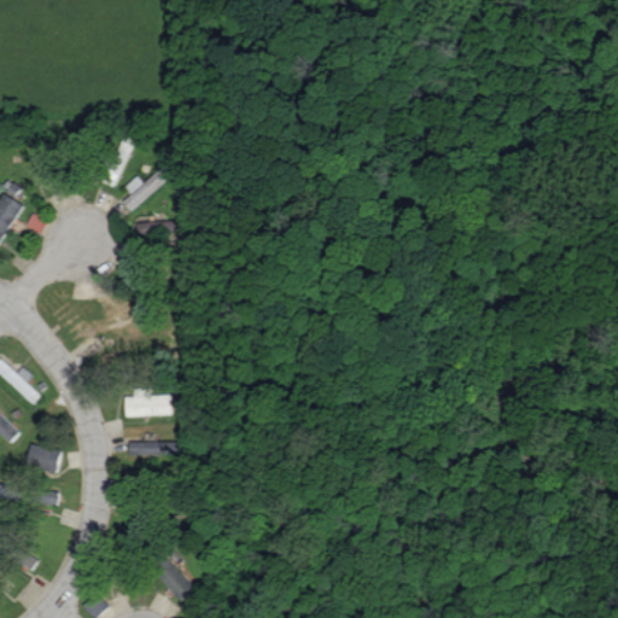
[(178,170),(169,161),(145,181),(139,174),(128,185),(134,192),(124,200),(133,210),(178,170)]
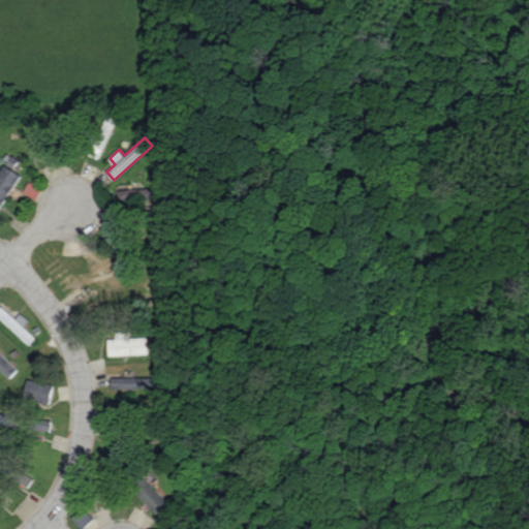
[(0,209),(22,175),(4,163),(0,170),(0,209)]
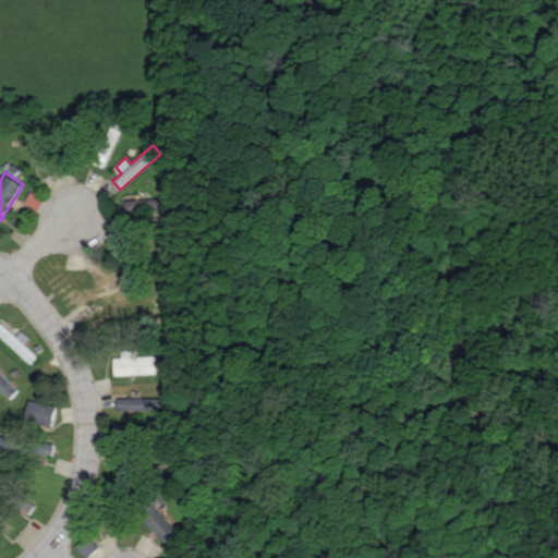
[(45,198),(31,192),(26,203),(40,208),(45,198)]
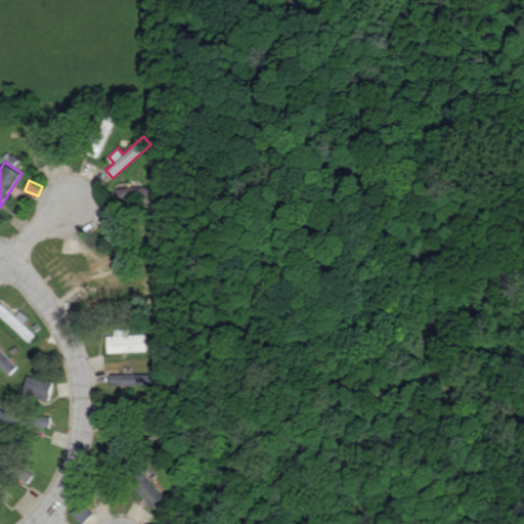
[(119,187),(119,207),(164,205),(163,185),(119,187)]
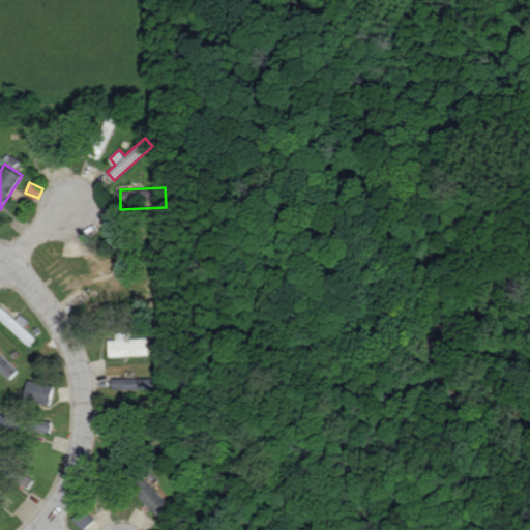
[(24,326),(30,321),(22,313),(17,319),(2,306),(0,307),(0,318),(29,345),(36,337),(24,326)]
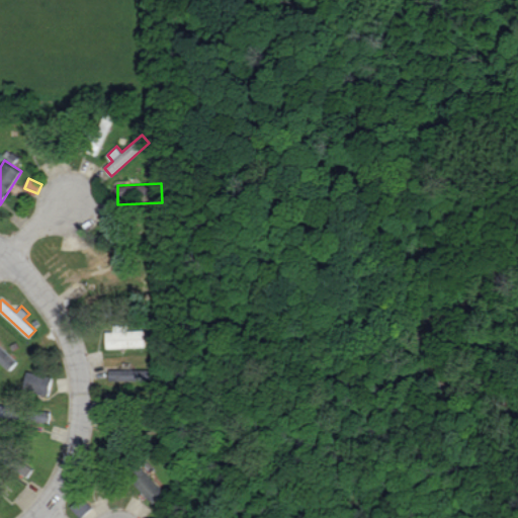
[(127,330),(127,324),(114,325),(114,331),(106,332),(106,348),(146,346),(145,330),(127,330)]
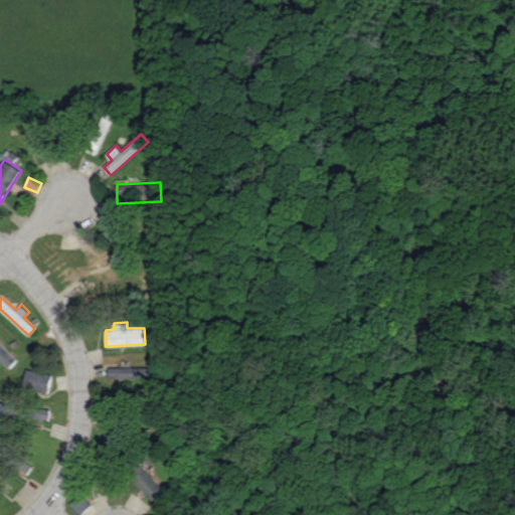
[(17,359),(0,342),(0,359),(9,368),(17,359)]
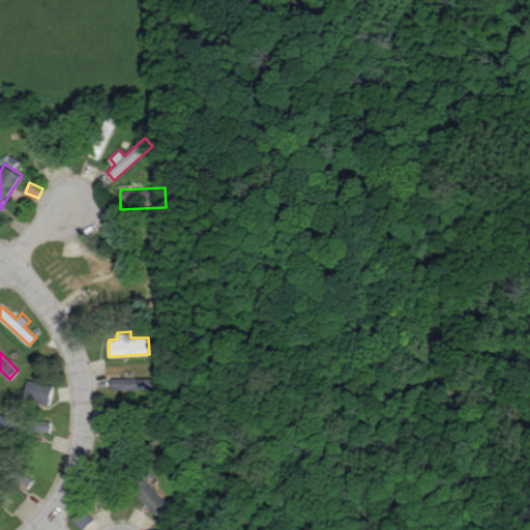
[(113,388),(160,389),(160,379),(113,377),(113,388)]
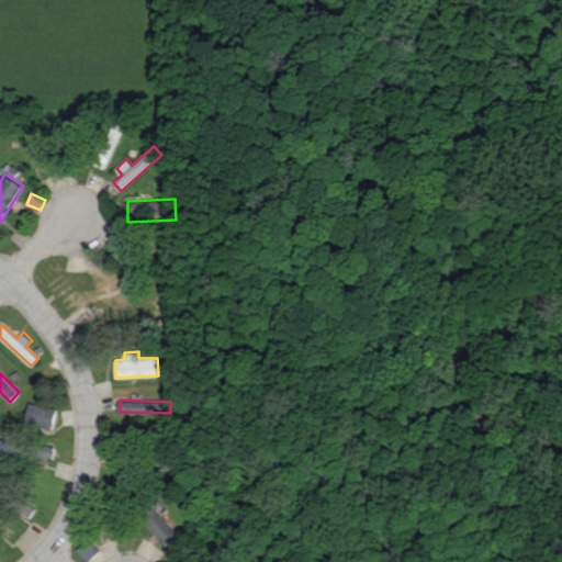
[(25,422),(53,428),(58,408),(31,402),(25,422)]
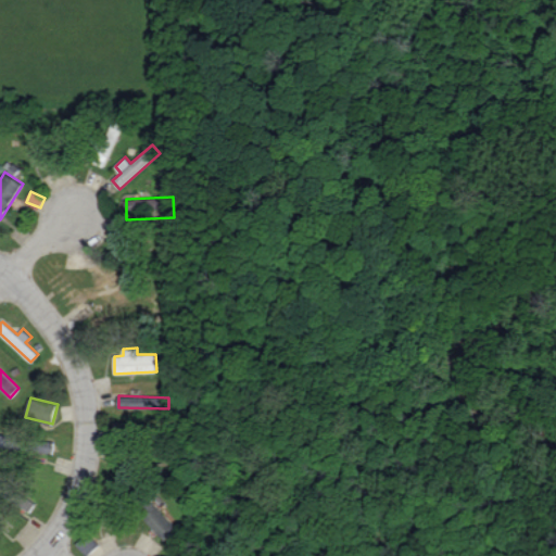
[(0,445),(53,454),(55,442),(0,433),(0,445)]
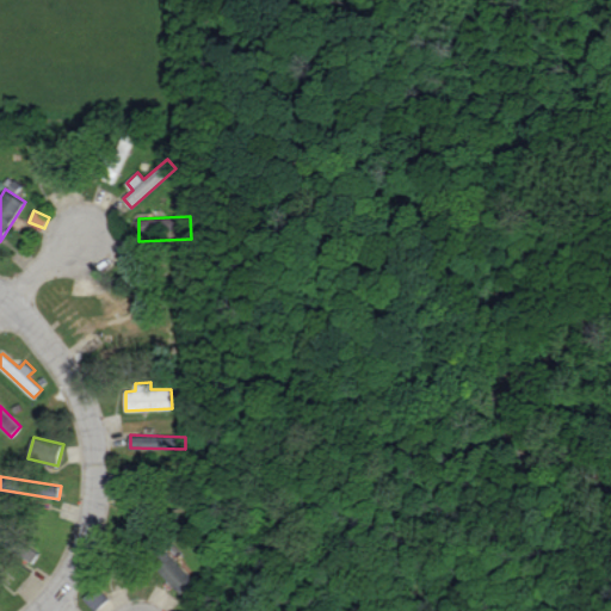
[(0,541),(34,561),(41,549),(0,526),(0,541)]
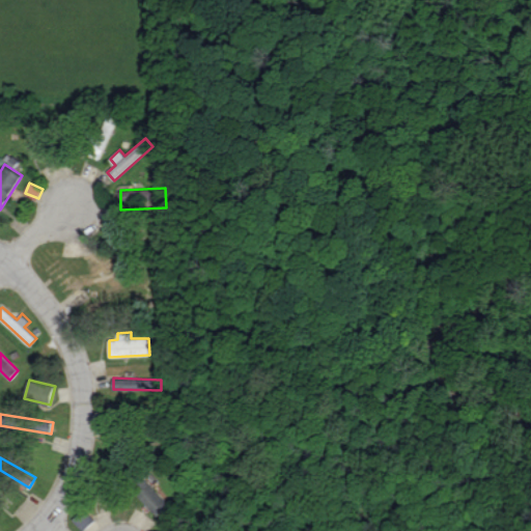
[(169,504),(150,483),(138,496),(157,515),(169,504)]
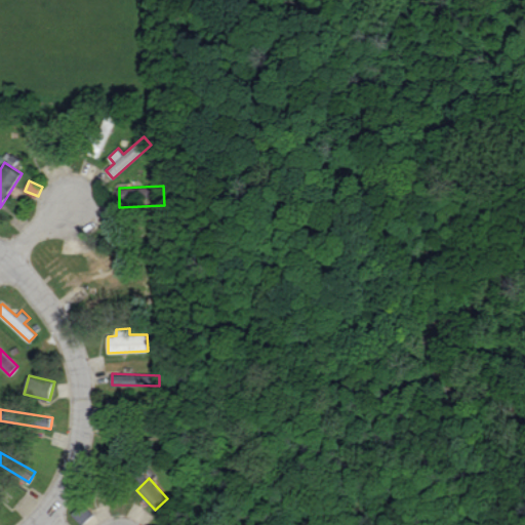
[(94,514),(82,501),(71,514),(83,524),(94,514)]
